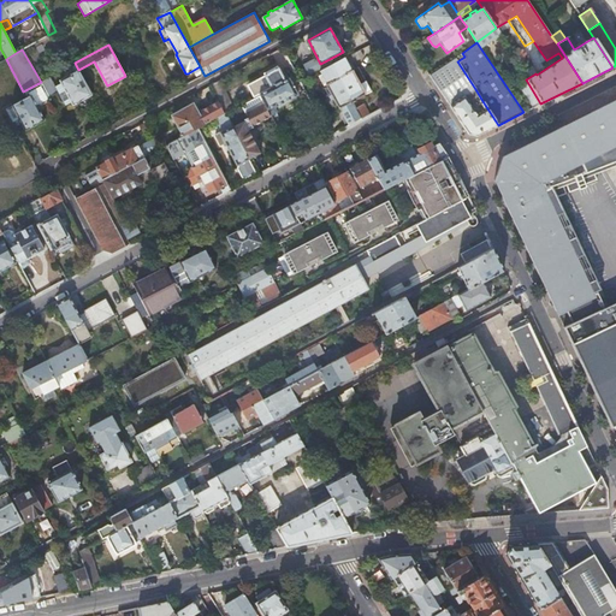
[(361,51),(333,65),(353,102),(354,102),(356,101),(355,100),(372,92),(366,82),(361,84),(354,70),(353,71),(349,65),(365,57),(361,51)]
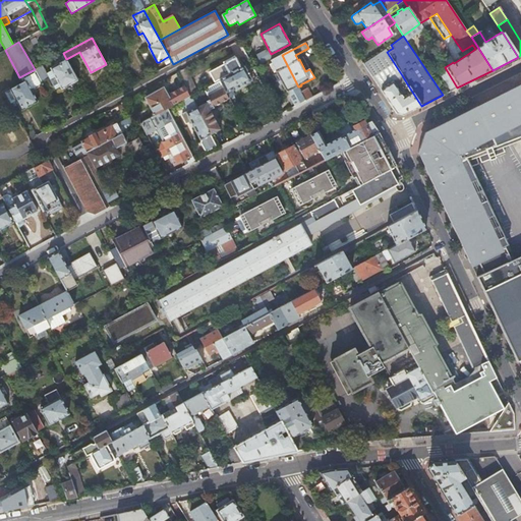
[(403,115),(421,106),(408,85),(406,88),(409,93),(403,97),(393,81),(402,75),(387,52),(385,49),(362,63),(396,113),(403,115)]
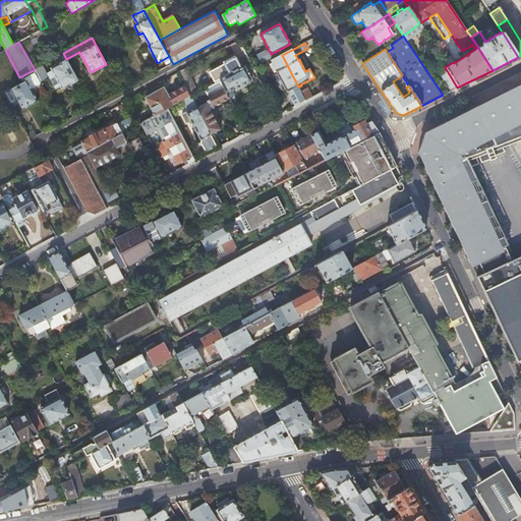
[(288,93),(296,107),(299,105),(306,101),(301,92),(299,87),(298,87),(282,55),(272,61),(277,70),(276,71),(280,78),(278,80),(281,87),(284,85),(288,93)]
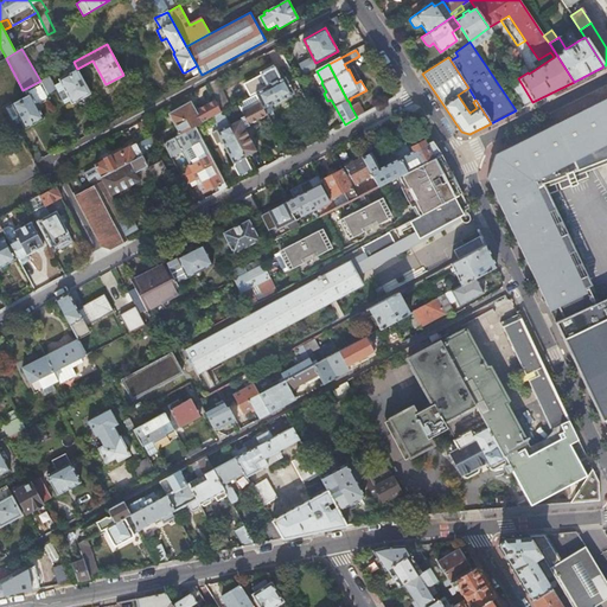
[(526,106),(532,102),(518,78),(511,68),(505,71),(526,106)]
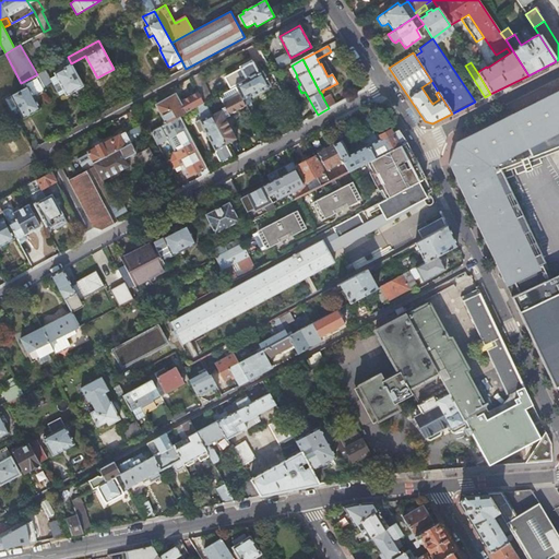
[(83,85),(71,63),(55,73),(56,75),(64,92),(67,95),(83,85)]
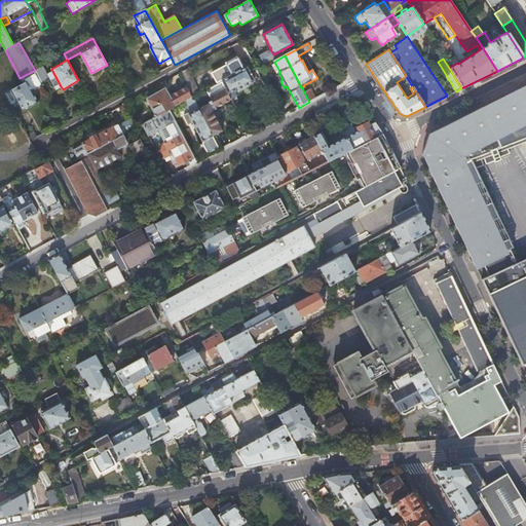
[(42,66),(36,69),(43,83),(50,79),(47,74),(42,66)]
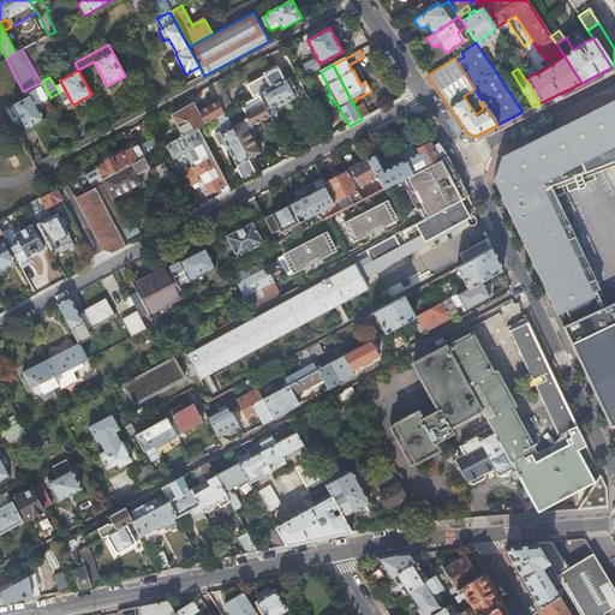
[(275,85),(261,94),(269,111),(298,95),(290,78),(282,82),(281,81),(274,84),(275,85)]
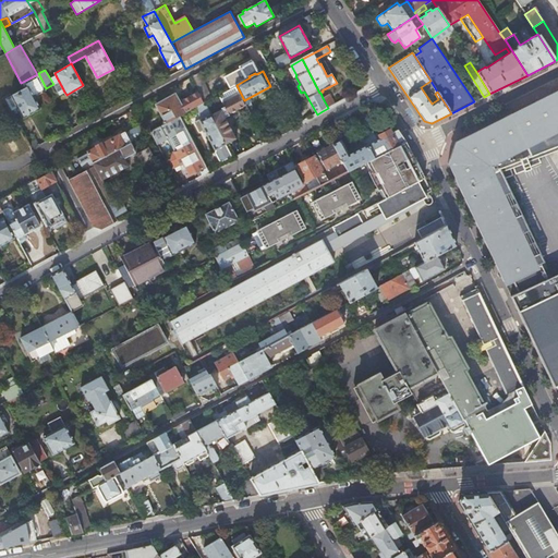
[(37,74),(21,83),(24,88),(4,99),(11,110),(16,108),(23,119),(40,109),(34,97),(47,91),(46,88),(38,73),(37,74)]
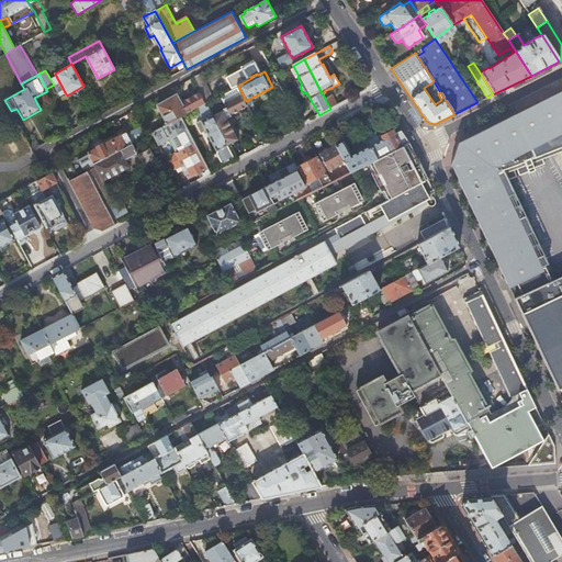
[(192,78),(200,92),(205,103),(212,100),(199,75),(192,78)]
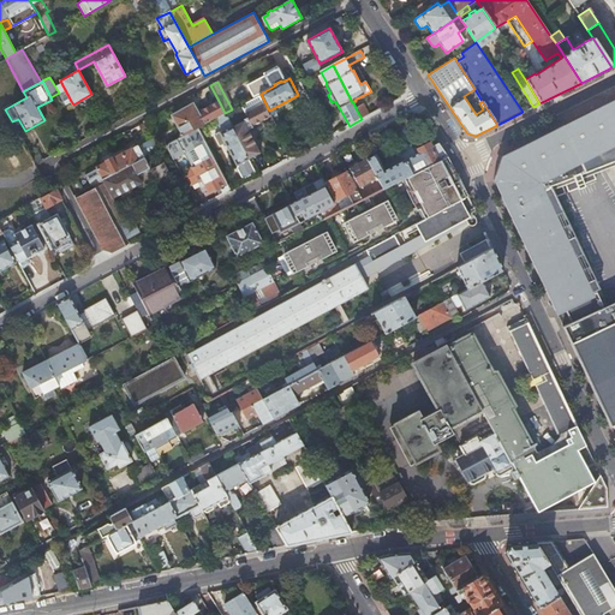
[(55,87),(59,93),(65,105),(71,101),(61,83),(55,87)]
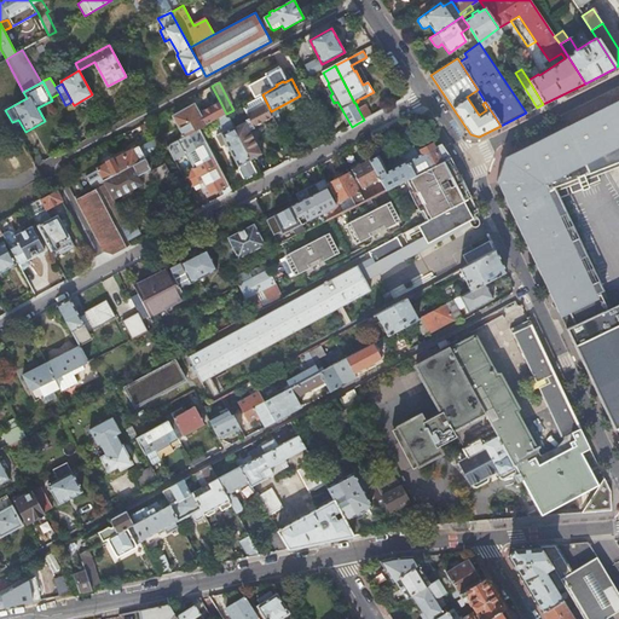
[(262,94),(242,105),(249,119),(233,127),(250,161),(262,154),(250,131),(254,128),(254,126),(273,116),(271,111),(262,94)]
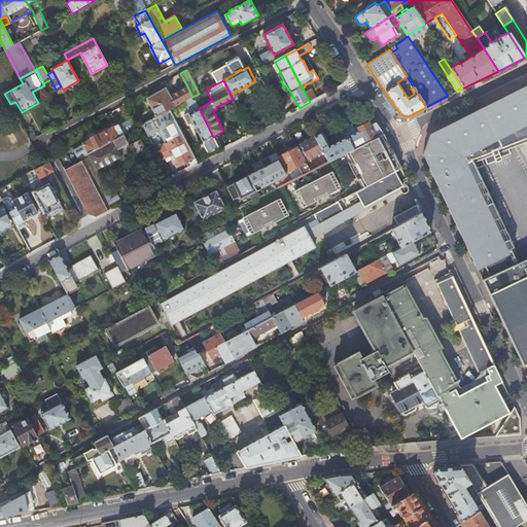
[(147,99),(156,116),(169,109),(175,106),(185,101),(192,97),(187,86),(170,96),(166,89),(147,99)]
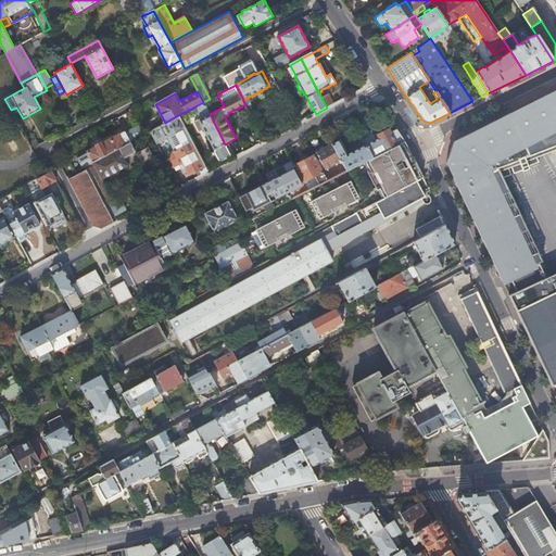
[(555,91),(555,92),(553,97),(551,100),(548,105),(548,108),(547,111),(523,123),(520,114),(513,117),(510,113),(479,128),(502,177),(510,174),(507,166),(510,165),(513,173),(522,169),(529,167),(528,165),(538,161),(536,156),(542,154),(555,148),(555,91)]
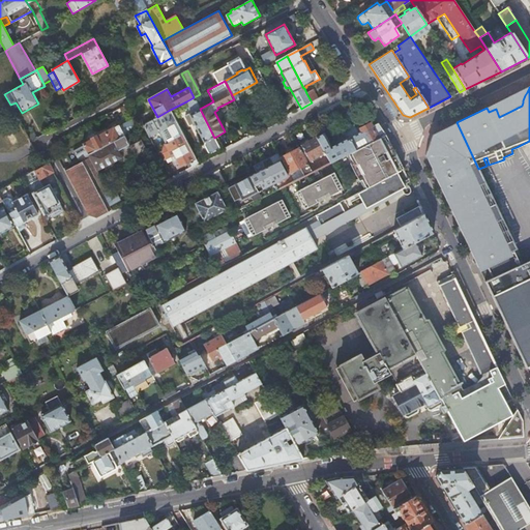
[(306,93),(312,102),(318,99),(314,90),(306,93)]
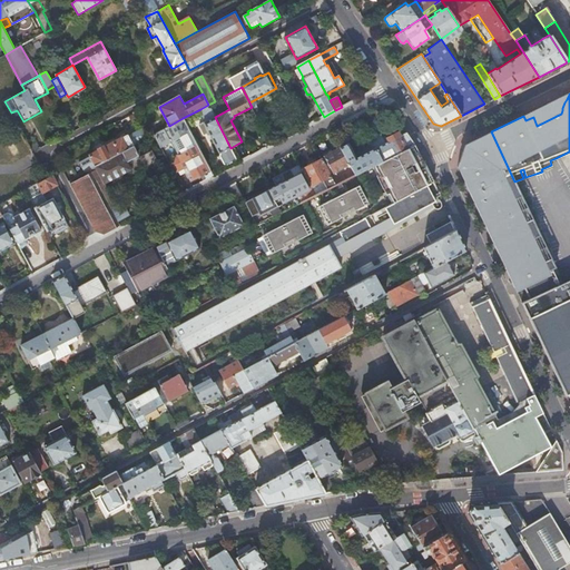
[(227,166),(237,160),(231,148),(215,117),(208,105),(200,109),(206,118),(203,120),(203,121),(207,130),(219,154),(220,154),(219,156),(224,165),(227,165),(227,166)]
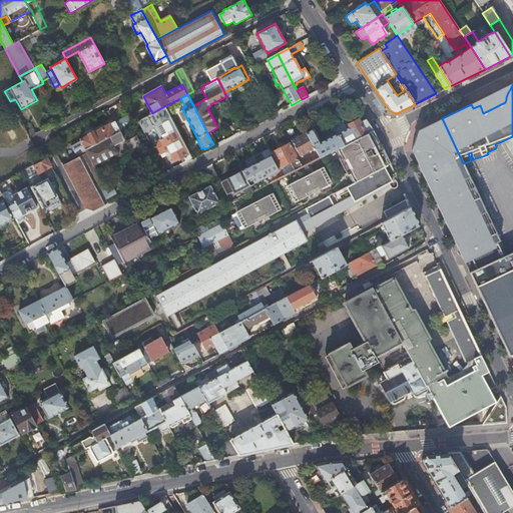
[(152,113),(138,120),(145,134),(158,127),(163,138),(159,140),(155,149),(157,153),(159,156),(168,151),(174,162),(183,157),(185,161),(192,158),(164,106),(152,113)]
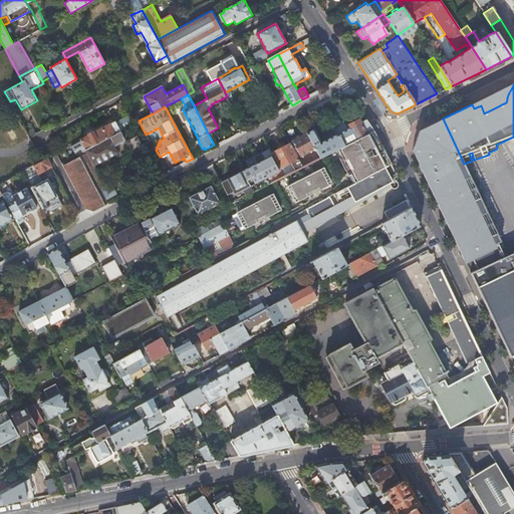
[(183,109),(179,111),(183,119),(187,117),(183,109)]
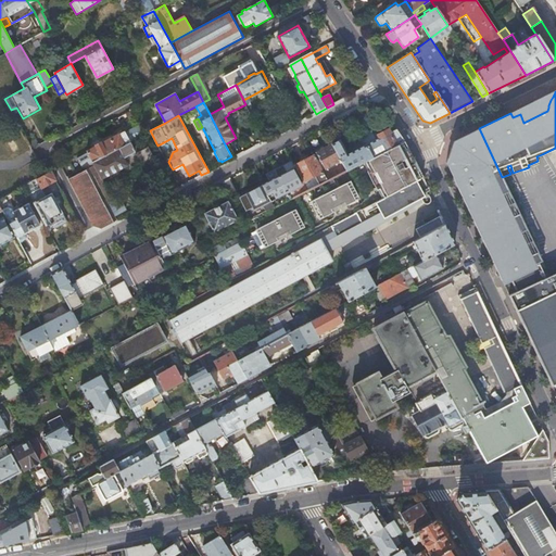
[(87,150),(92,161),(125,144),(130,141),(143,134),(139,126),(138,124),(125,131),(125,130),(119,134),(118,133),(87,150)]
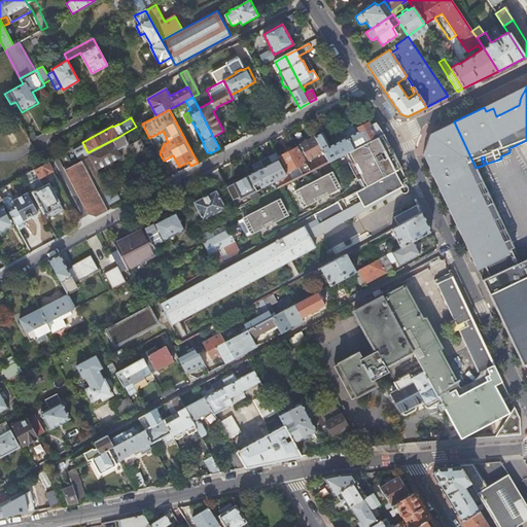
[(512,244),(476,168),(454,121),(430,134),(423,154),(434,149),(435,152),(428,155),(427,156),(427,157),(426,159),(426,160),(427,161),(429,167),(476,266),(483,261),(489,276),(492,281),(485,285),(523,365),(526,364),(526,363),(526,268),(523,259),(516,262),(508,245),(512,244)]
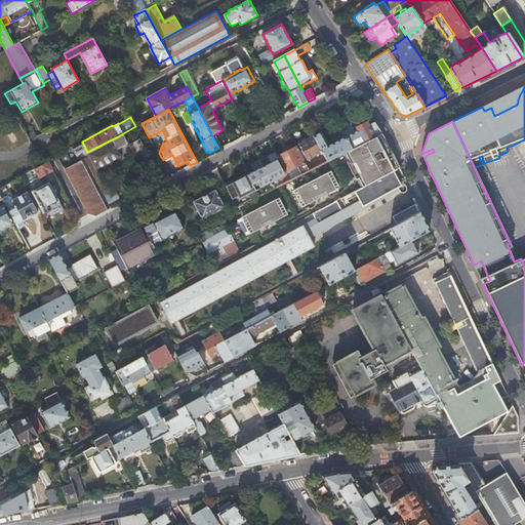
[(353,148),(381,133),(374,122),(369,125),(367,122),(357,127),(359,130),(355,131),(353,127),(351,124),(342,128),(353,148)]
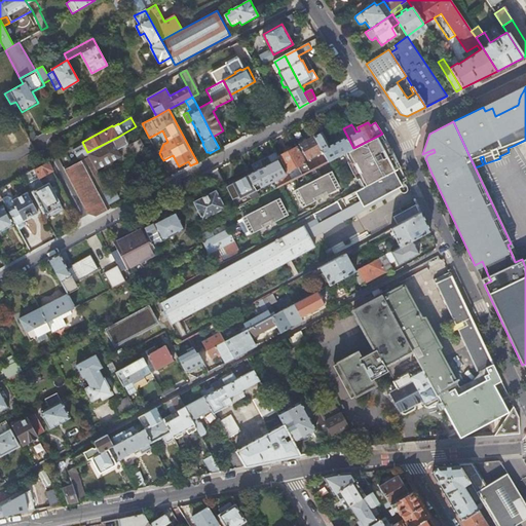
[(137,126),(136,126),(123,134),(125,137),(127,136),(129,139),(141,133),(137,126)]
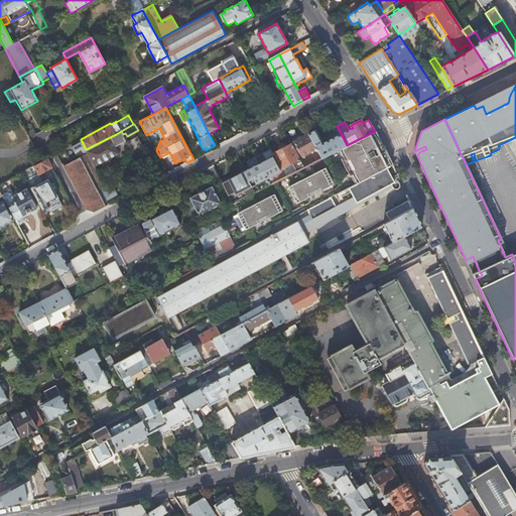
[(340,149),(347,145),(337,126),(330,130),(330,131),(330,132),(333,138),(324,142),(316,130),(308,134),(323,158),(340,149)]
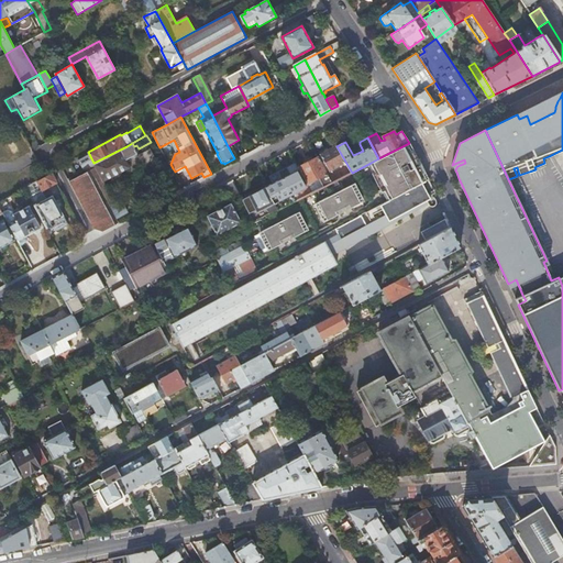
[(127,146),(94,163),(103,181),(129,167),(125,161),(136,154),(133,147),(134,147),(132,143),(127,146)]
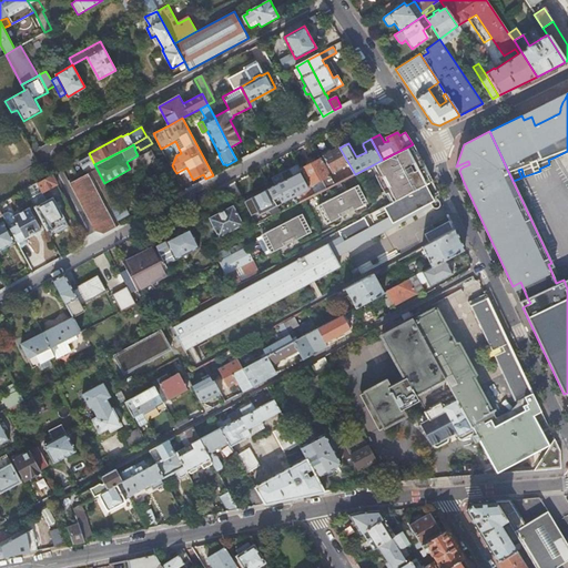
[(394,202),(428,183),(433,181),(418,152),(413,144),(382,160),(374,164),(375,165),(393,199),(394,202)]
